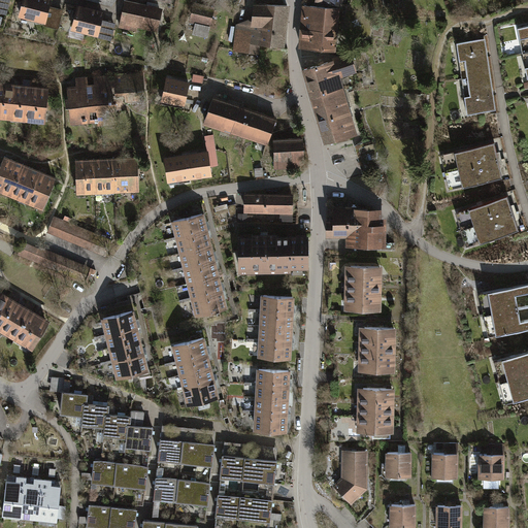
[(10,0),(0,0),(0,12),(7,14),(10,0)]
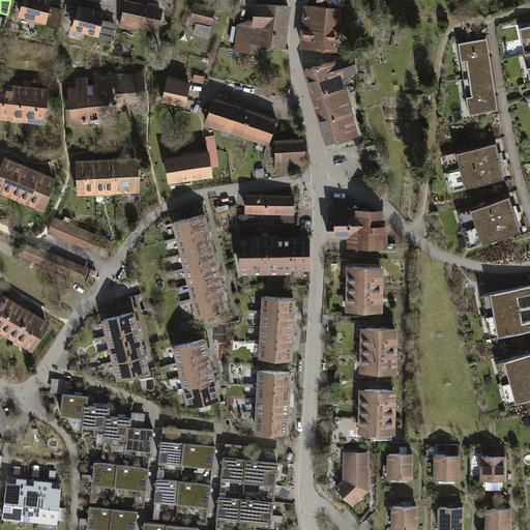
[(52,0),(24,0),(20,16),(47,23),(50,7),(52,0)]
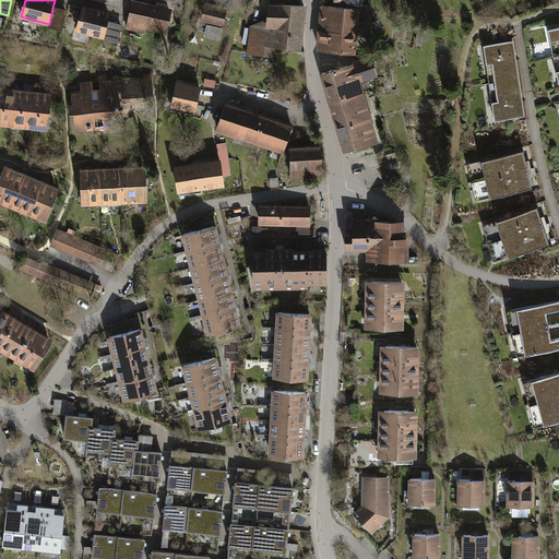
[(174,10),(134,0),(127,30),(145,35),(146,28),(156,31),(155,34),(167,36),(174,10)]
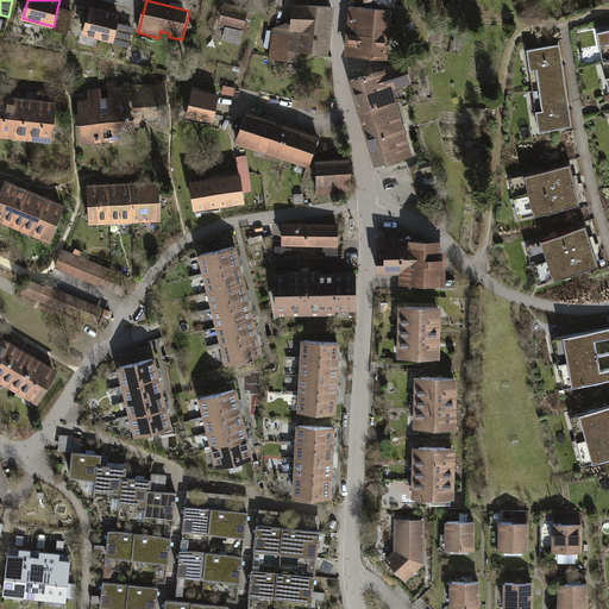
[(250,8),(226,2),(220,25),(227,26),(224,39),(242,43),(250,8)]
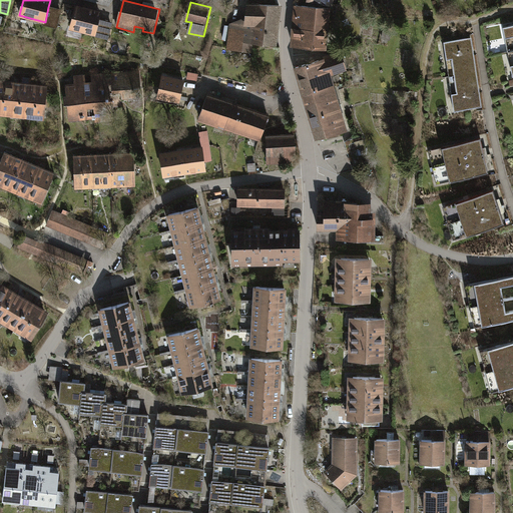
[(253,42),(278,44),(282,6),(248,3),(246,18),(230,24),(227,50),(252,52),(253,42)]
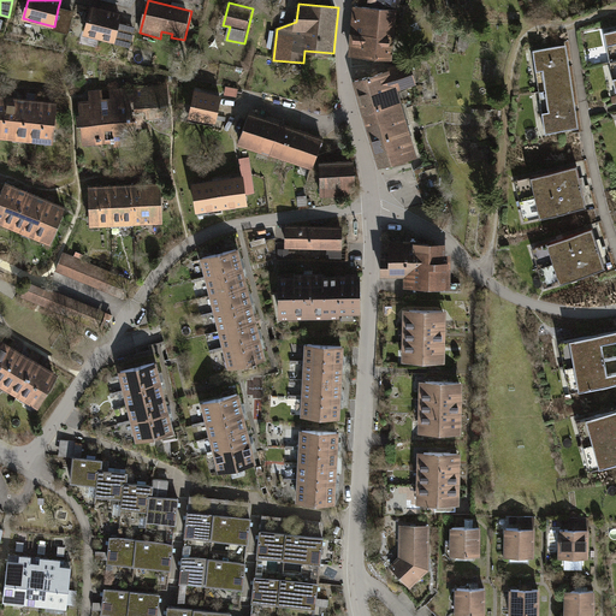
[(123,12),(92,5),(84,34),(116,42),(119,24),(123,12)]
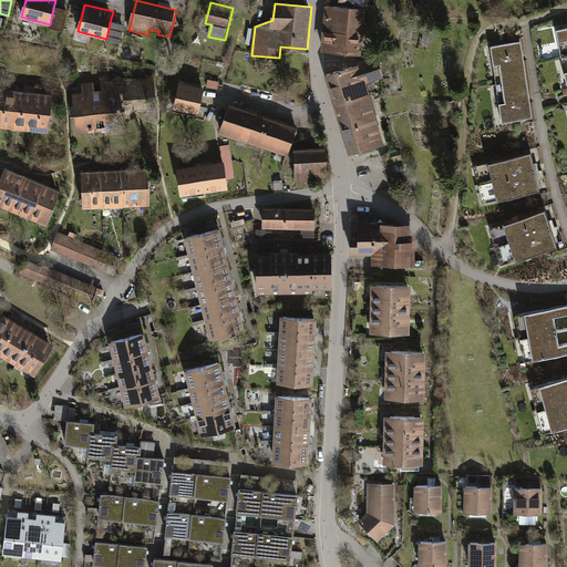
[(364,32),(367,9),(327,6),(325,29),(362,32),(364,32)]
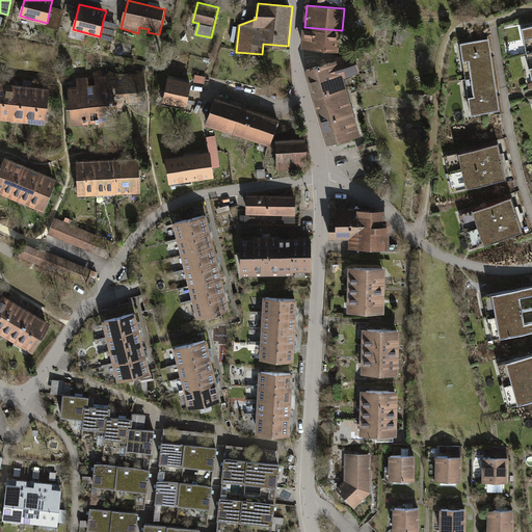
[(64,10),(50,7),(47,23),(46,25),(59,28),(64,10)]
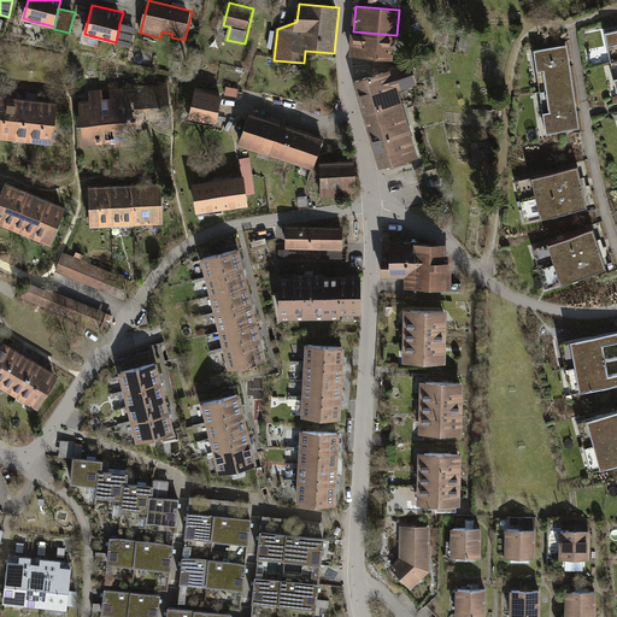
[(136,28),(119,24),(116,42),(115,45),(130,48),(136,28)]
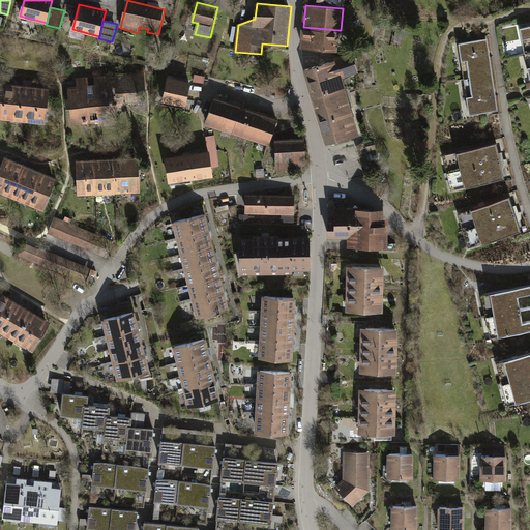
[(386,23),(377,22),(376,34),(385,35),(386,23)]
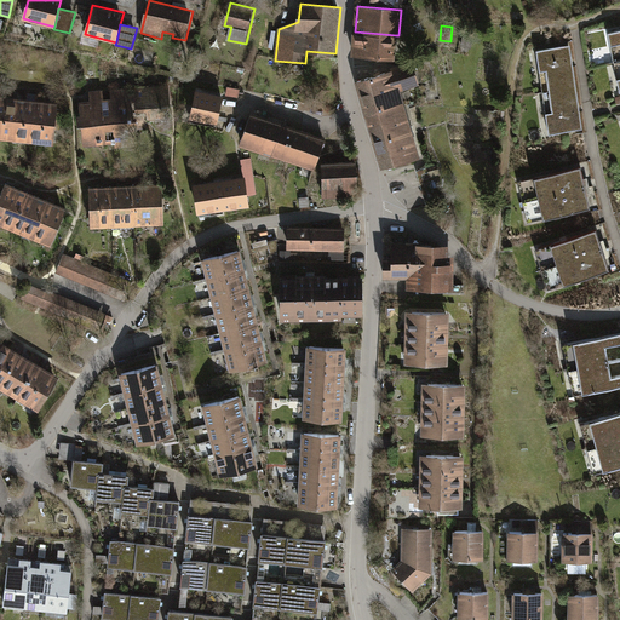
[(395,61),(396,35),(355,32),(354,58),(395,61)]
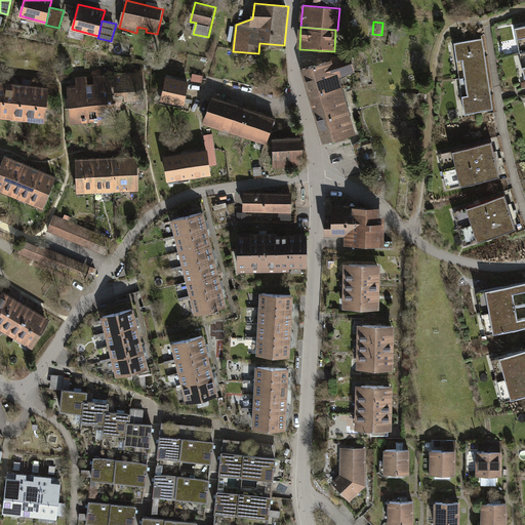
[(524,53),(524,30),(508,34),(513,56),(524,53)]
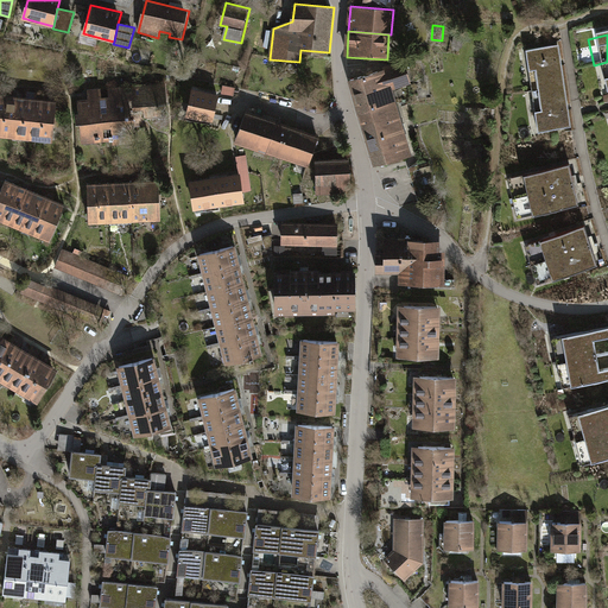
[(561,87),(556,46),(526,50),(532,90),(561,87)]
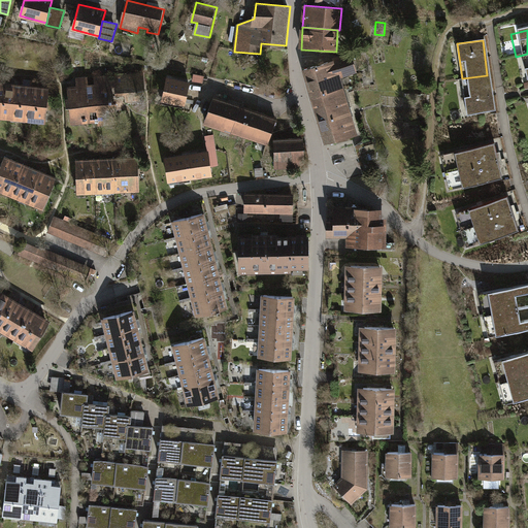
[(353,54),(304,68),(314,102),(348,93),(342,76),(358,72),(353,54)]
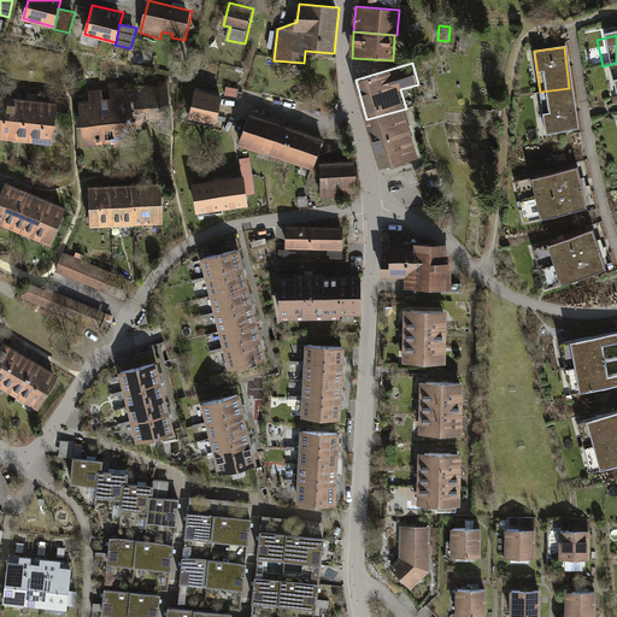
[(616,92),(616,63),(603,66),(607,94),(616,92)]
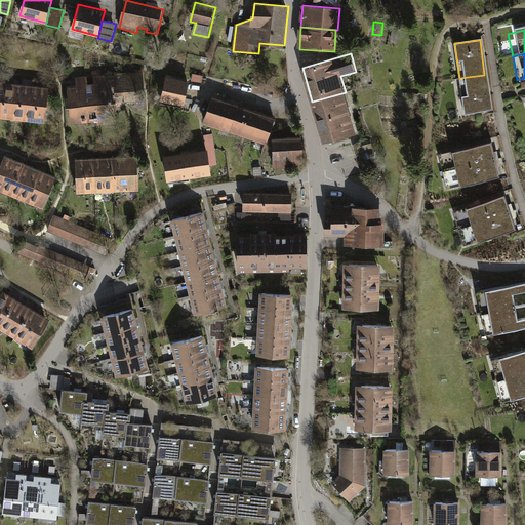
[(144,71),(111,73),(113,92),(126,91),(127,101),(146,99),(144,71)]
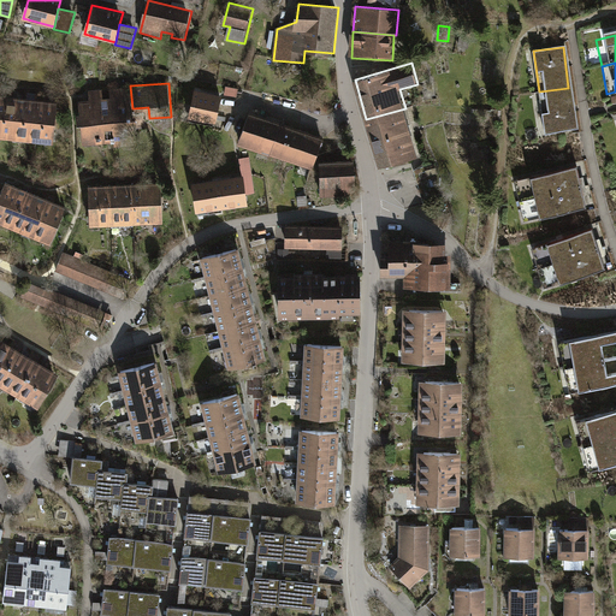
[(111,96),(105,98),(106,126),(114,125),(116,140),(134,138),(132,108),(130,86),(111,87),(111,96)]
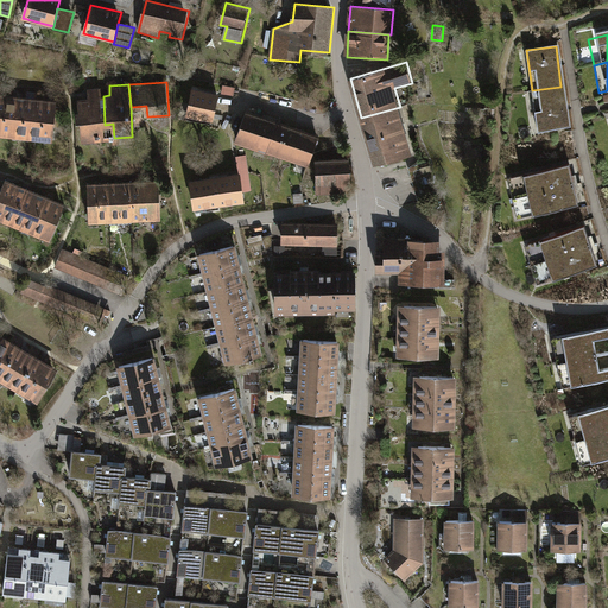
[(82,120),(83,140),(106,139),(105,125),(103,96),(102,87),(88,88),(89,96),(80,97),(81,109),(78,109),(78,120),(82,120)]
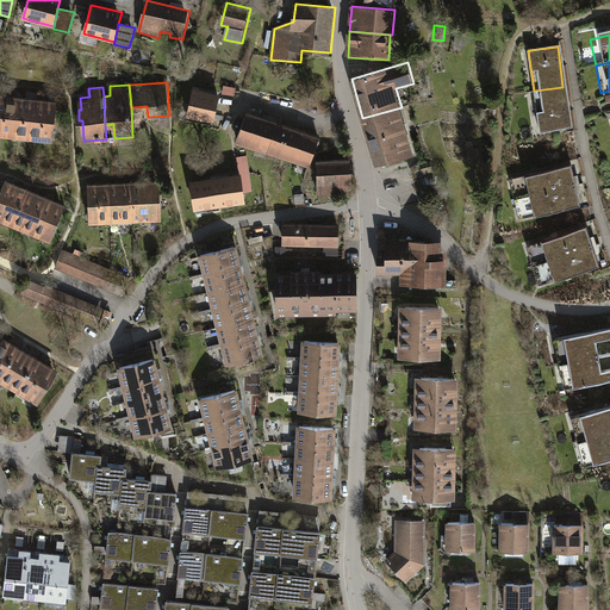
[(568,128),(562,87),(534,91),(540,131),(568,128)]
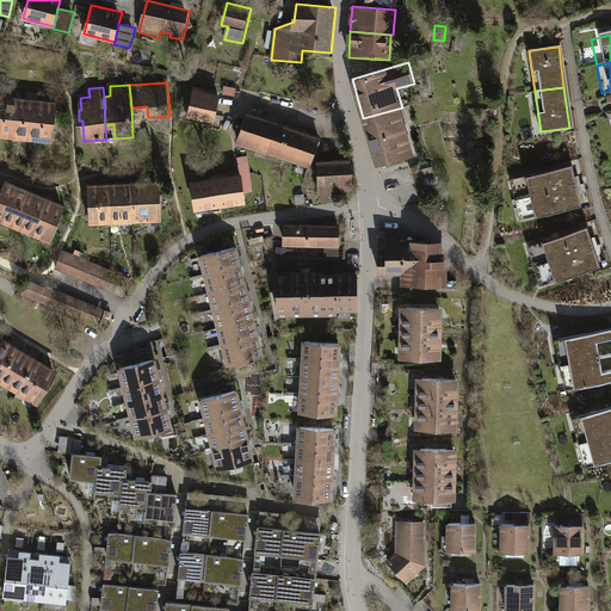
[(220,94),(195,88),(189,116),(214,122),(220,94)]
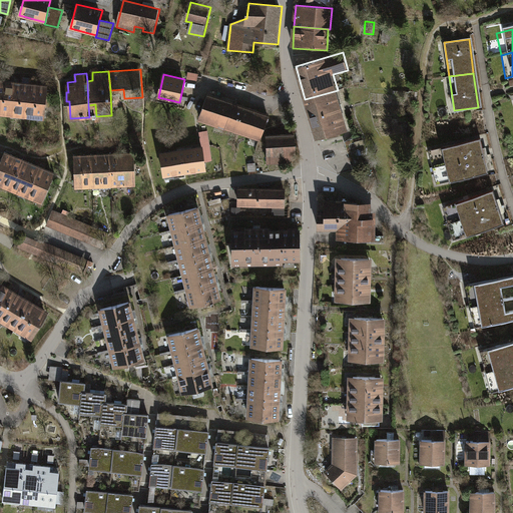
[(13,79),(0,77),(0,115),(7,116),(7,113),(9,113),(13,79)]
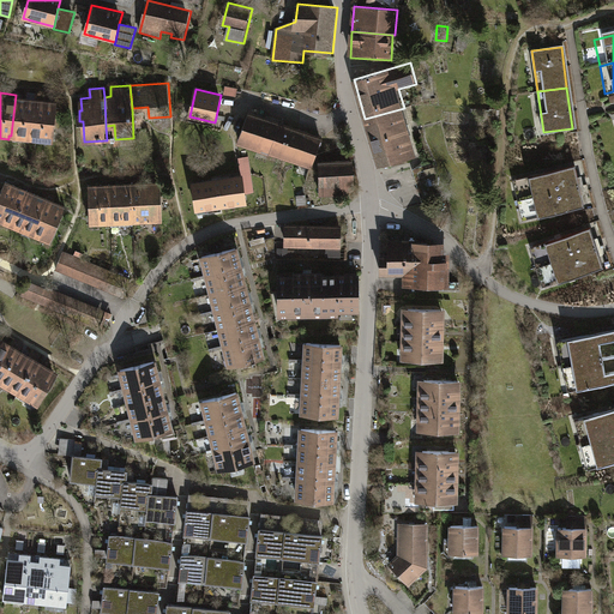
[(35,96),(16,95),(11,136),(31,138),(35,96)]
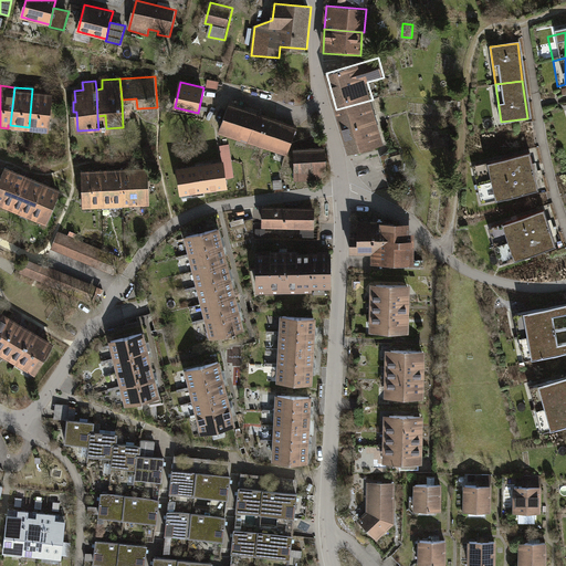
[(53,91),(32,88),(29,127),(48,128),(49,114),(51,114),(53,91)]
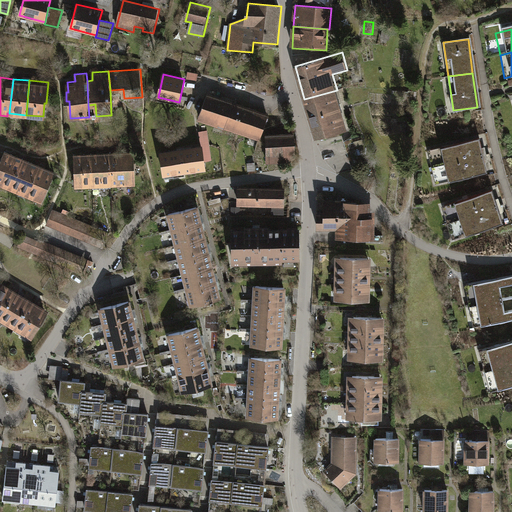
[(190,114),(199,117),(209,92),(199,88),(190,114)]
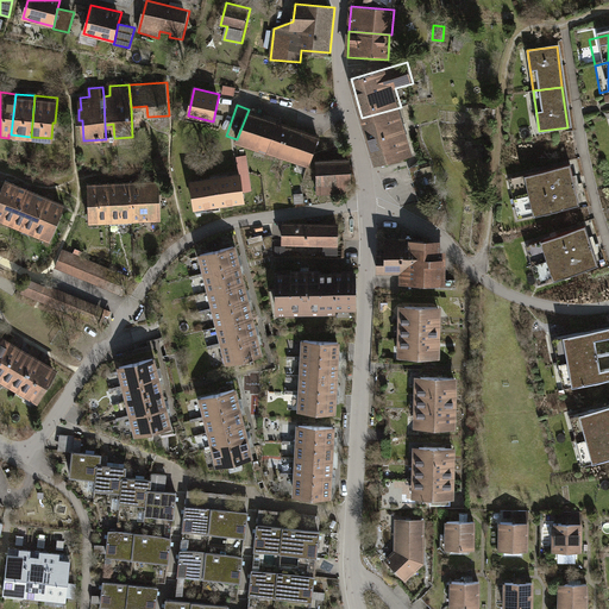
[(401,107),(362,118),(376,165),(414,155),(401,107)]
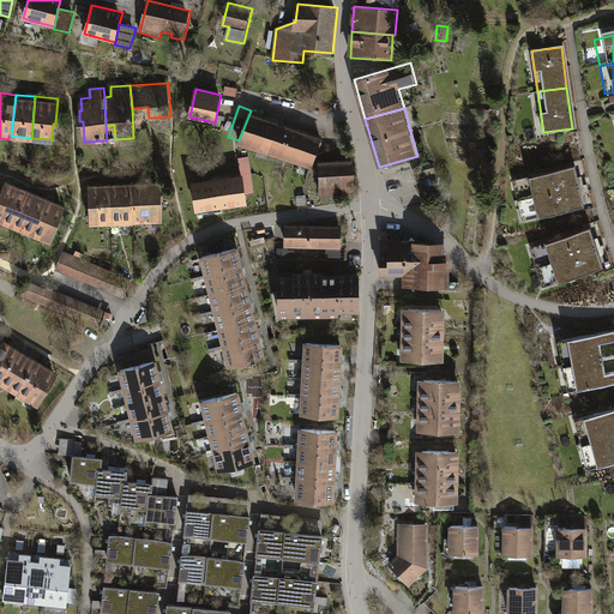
[(239,140),(270,152),(282,121),(251,110),(239,140)]
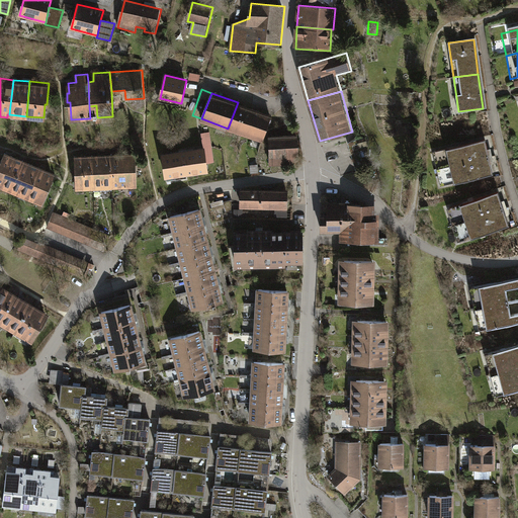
[(272,115),(238,102),(228,128),(263,142),(272,115)]
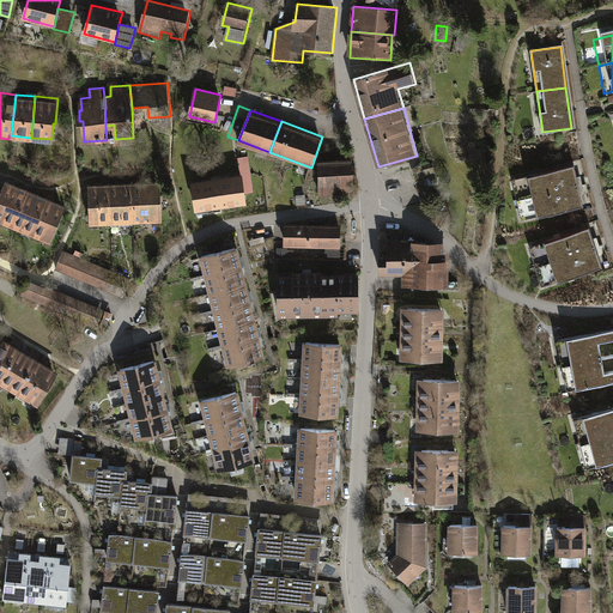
[(242,176),(244,193),(253,192),(248,157),(240,158),(242,176)]
